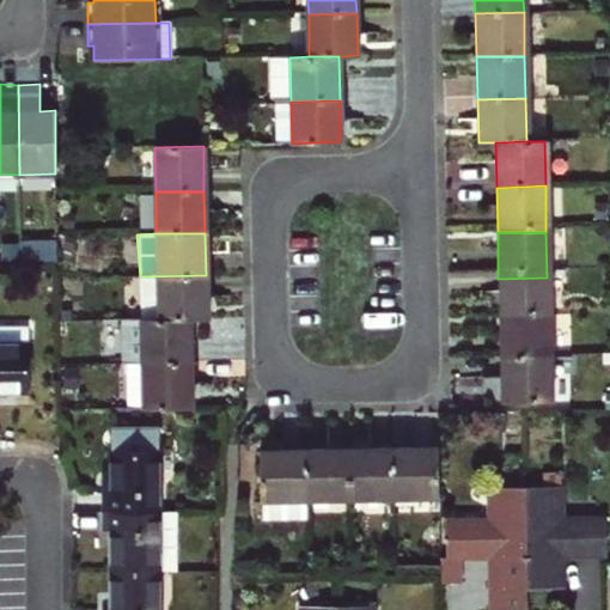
[(140,276),(141,321),(189,319),(206,319),(206,275),(140,276)]
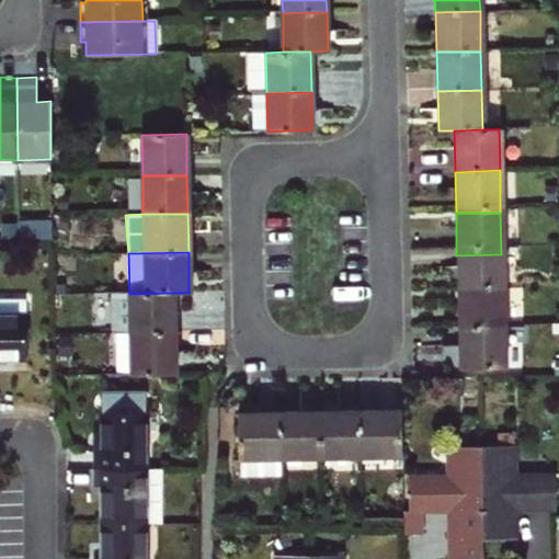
[(501,254),(456,255),(457,291),(501,291),(501,254)]
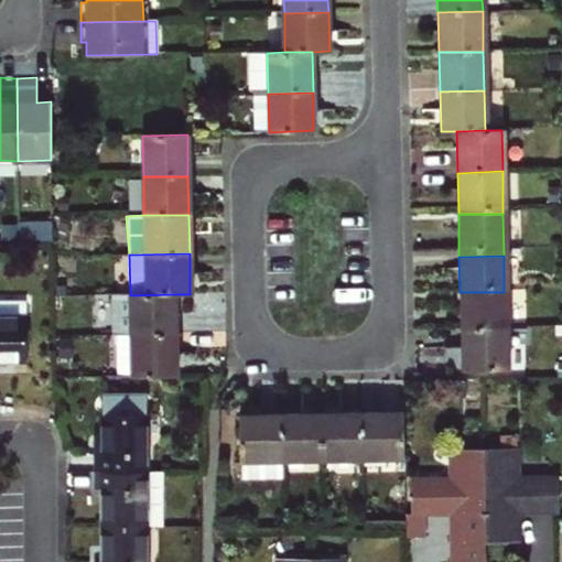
[(460,292),(461,331),(505,330),(504,292),(460,292)]
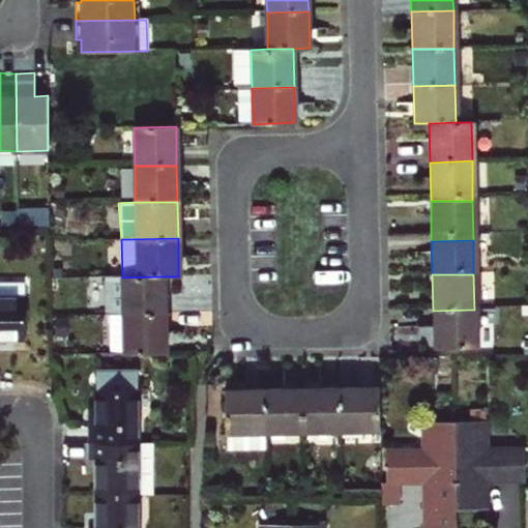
[(106,279),(107,314),(165,312),(164,276),(122,277),(106,279)]
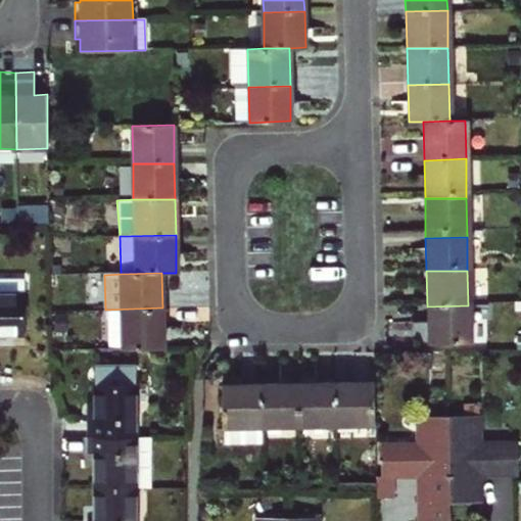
[(24,294),(0,293),(0,334),(25,335),(24,294)]
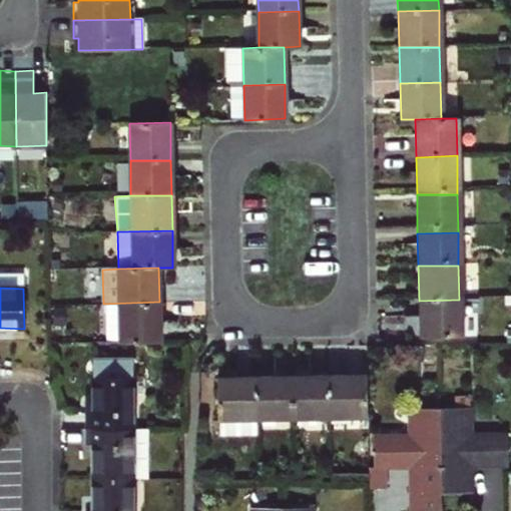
[(419,301),(419,336),(459,336),(459,300),(419,301)]
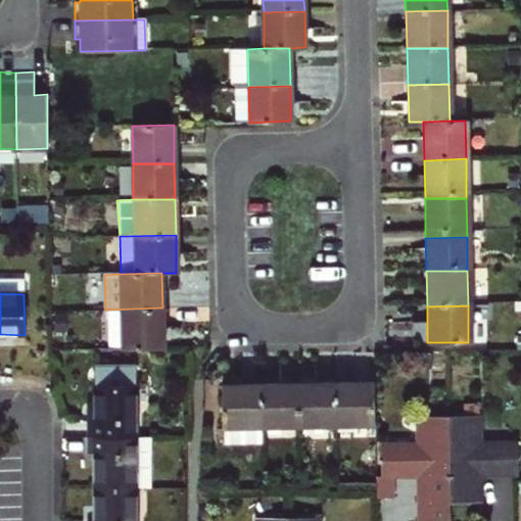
[(107,320),(107,349),(163,347),(162,308),(105,310),(105,320),(107,320)]
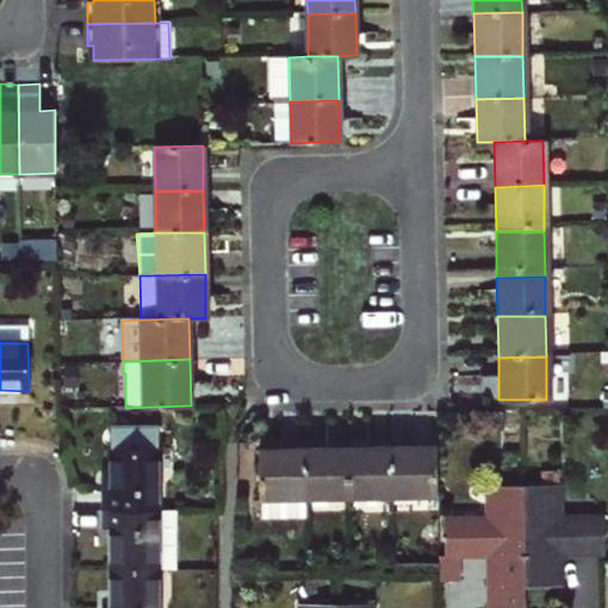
[(101,509),(157,509),(156,425),(110,426),(110,492),(101,492),(101,509)]
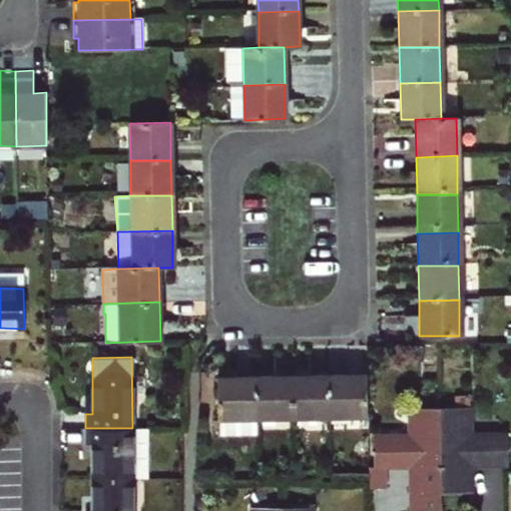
[(294,377),(295,419),(331,419),(330,376),(294,377)]
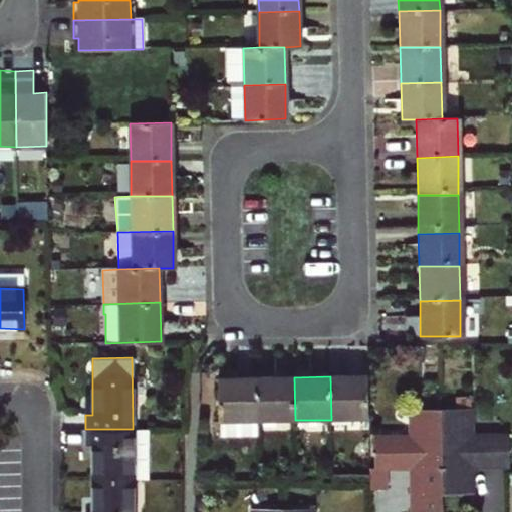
[(330,376),(331,420),(367,419),(367,376),(330,376)]
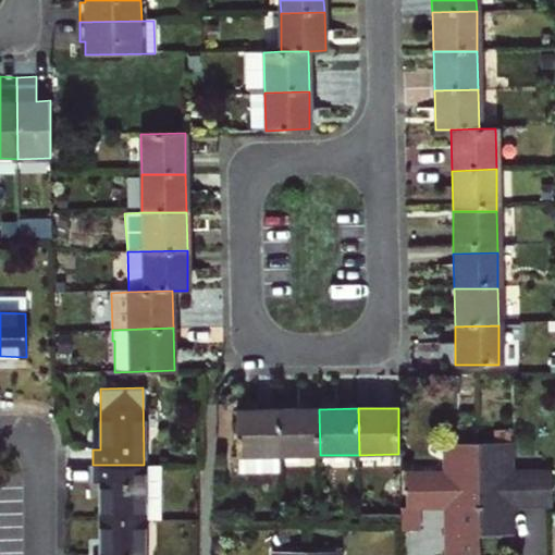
[(235,410),(236,456),(282,456),(282,409),(235,410)]
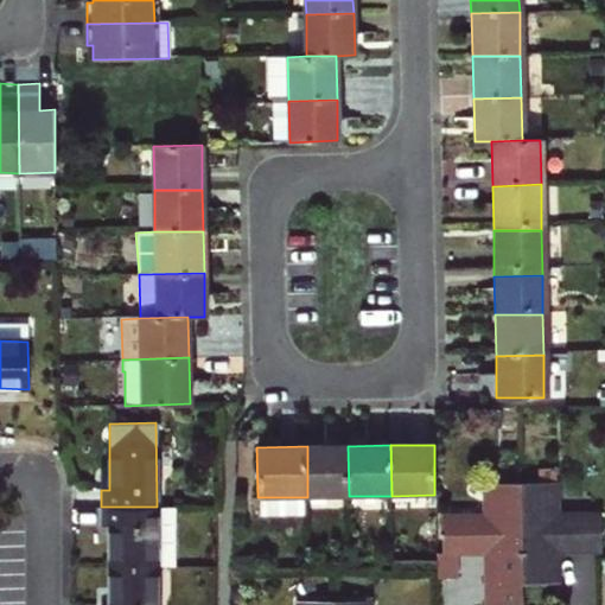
[(307,446),(307,497),(349,496),(348,446),(307,446)]
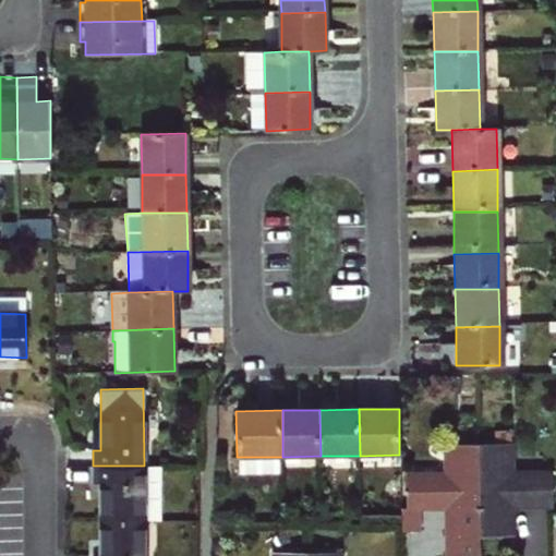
[(511,446),(478,447),(479,539),(510,538),(509,509),(552,508),(551,474),(512,474),(511,446)]
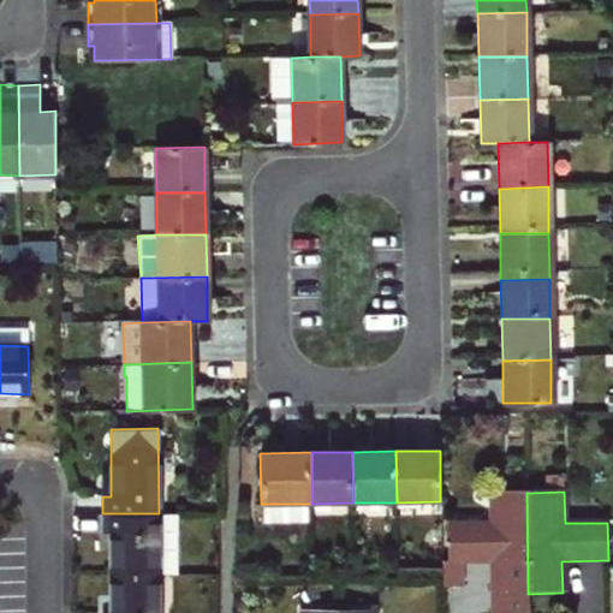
[(448,563),(462,563),(495,563),(497,594),(493,594),(493,612),(528,612),(528,594),(527,493),(492,493),(492,524),(448,525),(448,563)]
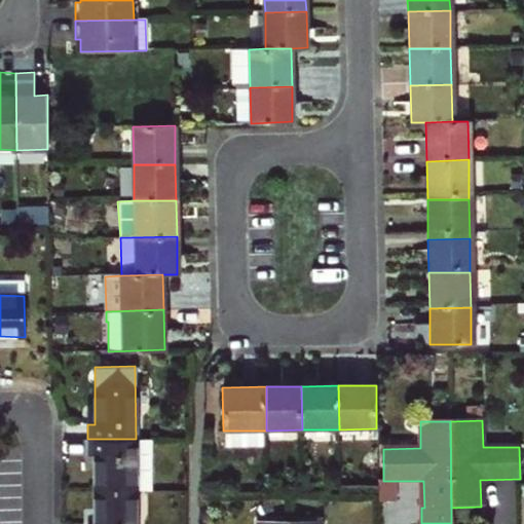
[(136,439),(87,439),(87,456),(95,456),(95,491),(136,491),(156,491),(155,439),(136,439)]
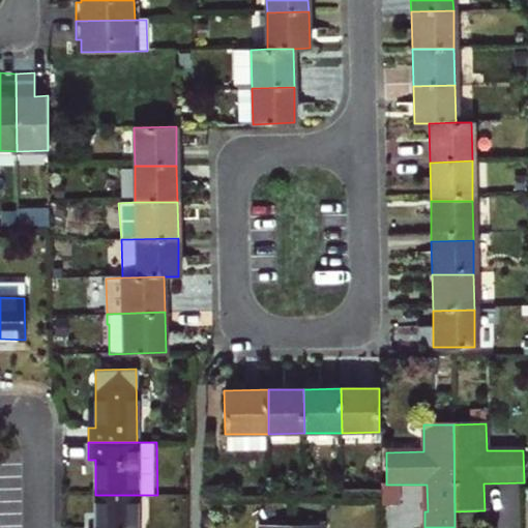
[(380,485),(381,505),(399,505),(398,485),(386,485),(380,485)]
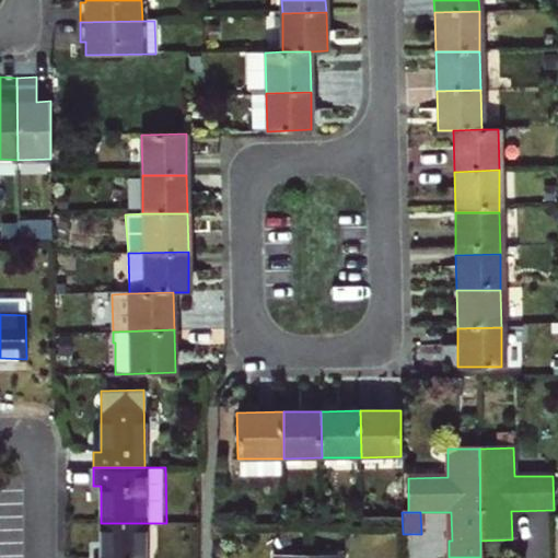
[(143,557),(144,523),(101,523),(101,557),(143,557)]
